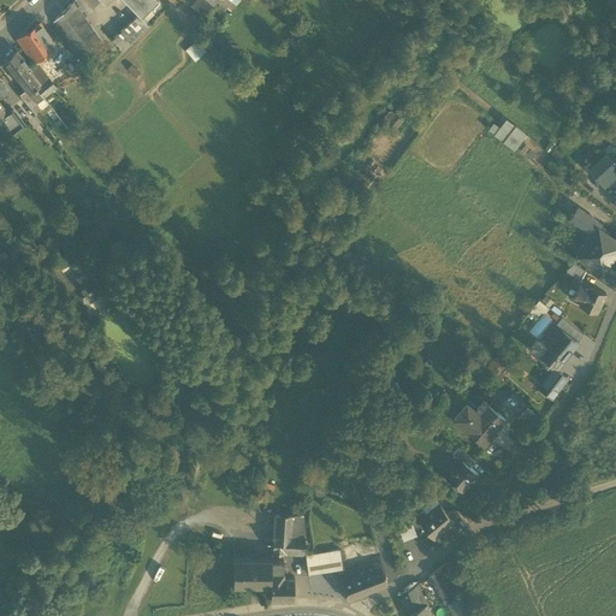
[(54,18),(63,31),(82,13),(78,9),(72,0),(54,18)]
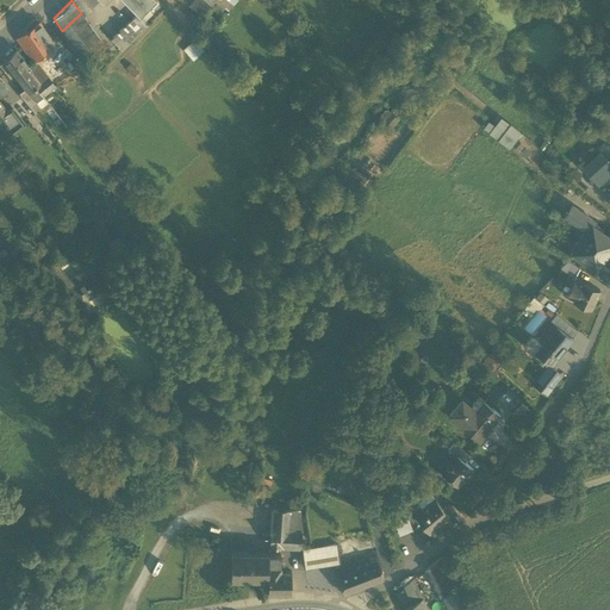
[(125,0),(138,12),(149,0),(125,0)]
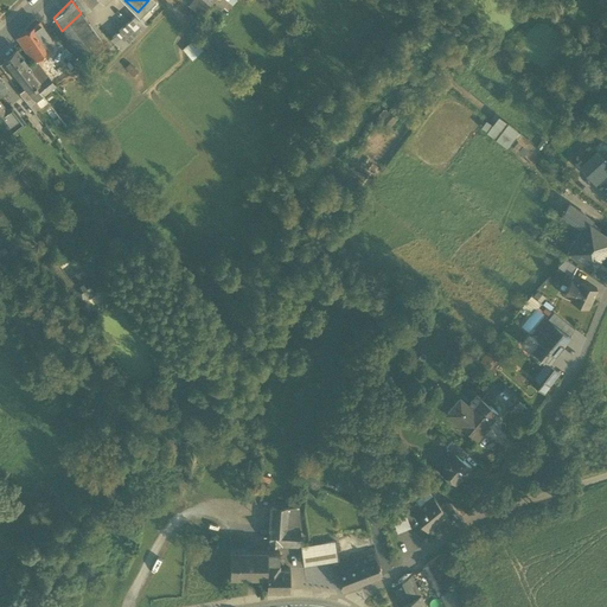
[(153,0),(148,0),(138,12),(139,14),(147,6),(153,0)]
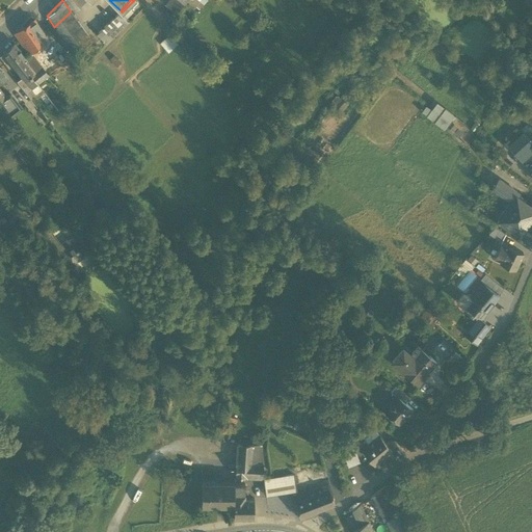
[(184,3),(180,0),(167,0),(164,3),(176,12),(184,3)]
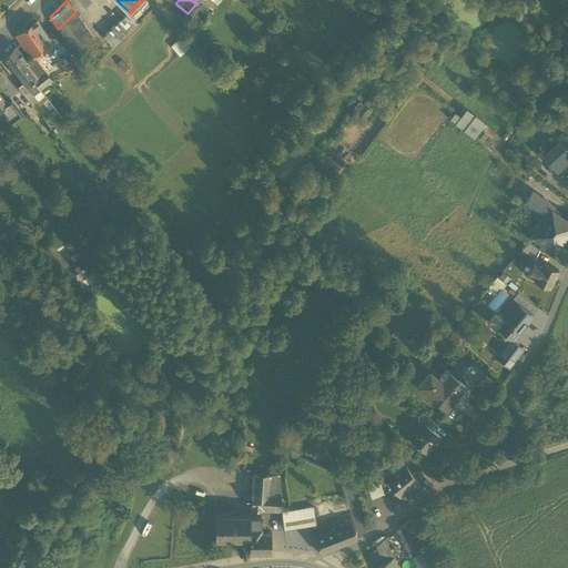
[(221,0),(212,0),(214,1),(209,8),(212,10),(221,0)]
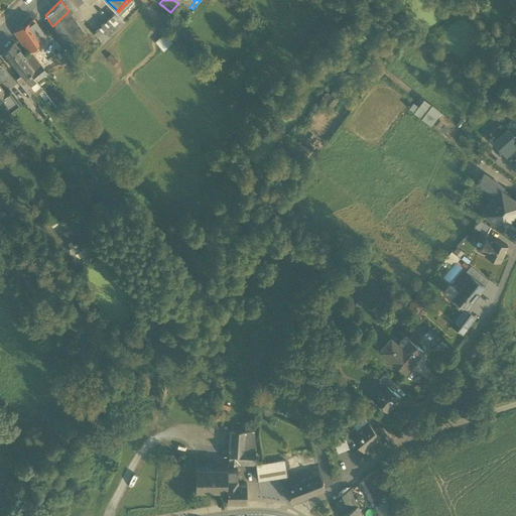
[(78,9),(72,1),(66,7),(69,11),(71,14),(78,9)]
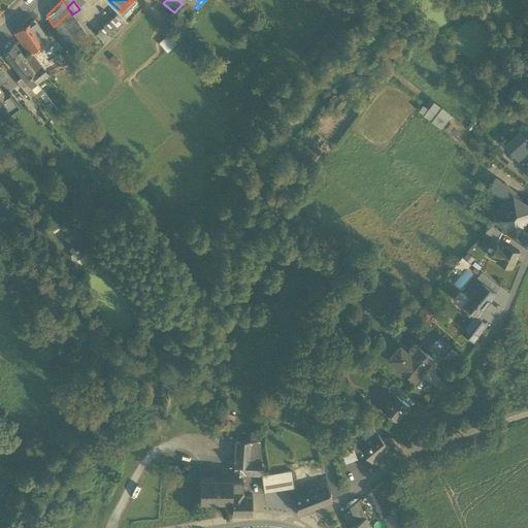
[(128,5),(121,12),(125,17),(132,9),(128,5)]
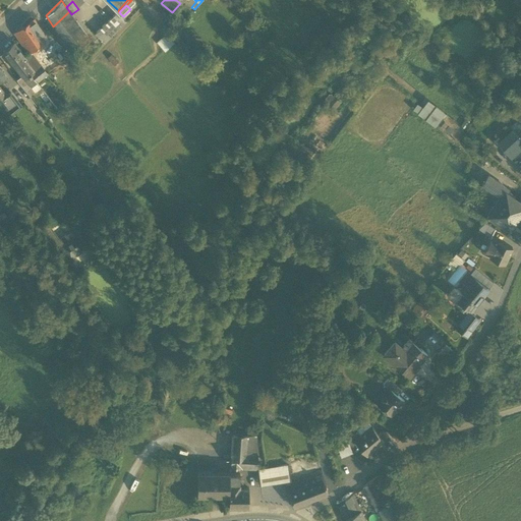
[(104,42),(126,19),(123,16),(119,12),(118,10),(116,12),(118,13),(115,15),(116,16),(98,35),(104,42)]
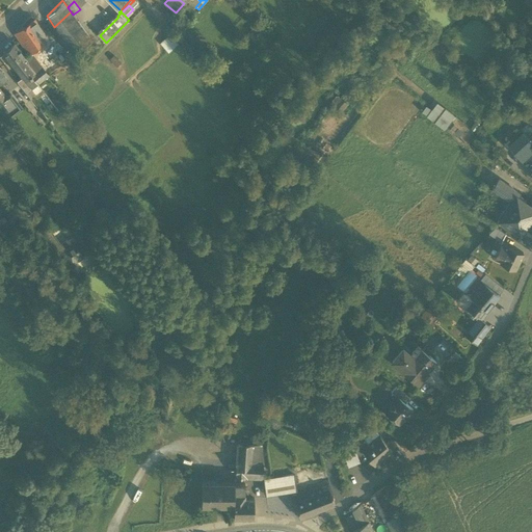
[(73,15),(71,11),(54,27),(73,52),(91,38),(73,15)]
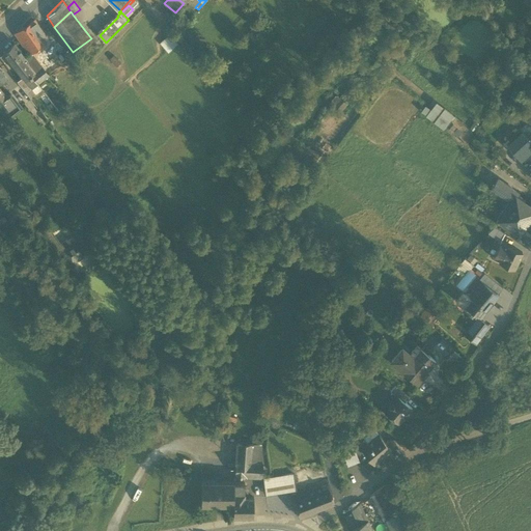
[(96,33),(100,35),(118,17),(117,16),(120,14),(118,12),(96,33)]
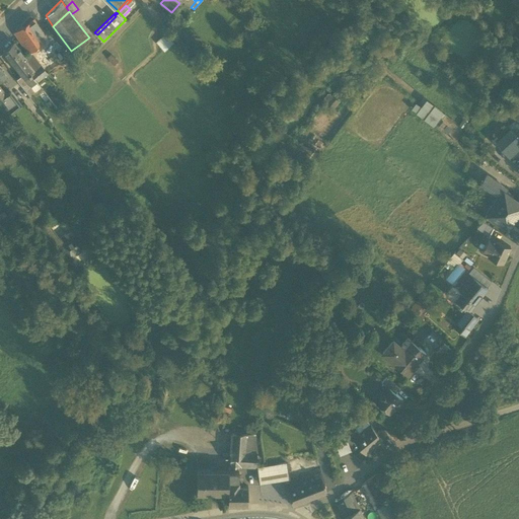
[(15,31),(28,51),(47,38),(33,18),(15,31)]
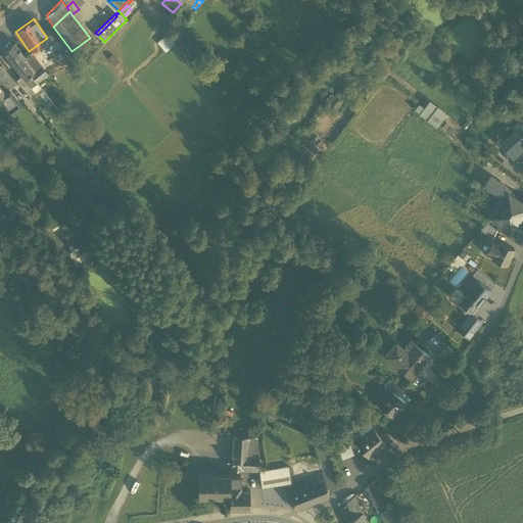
[(157,43),(164,50),(174,42),(167,34),(157,43)]
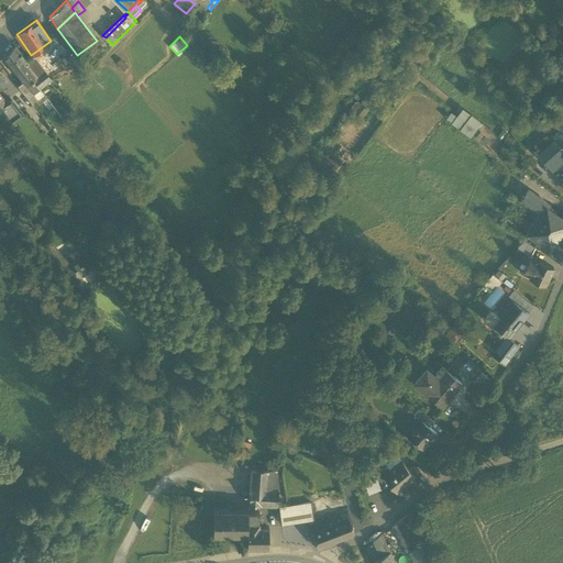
[(14,68),(15,67),(26,58),(15,45),(3,55),(14,68)]
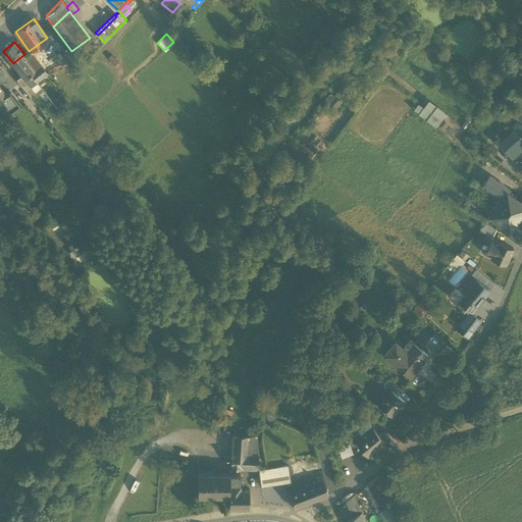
[(39,65),(42,63),(32,51),(25,56),(27,57),(24,58),(34,70),(39,65)]
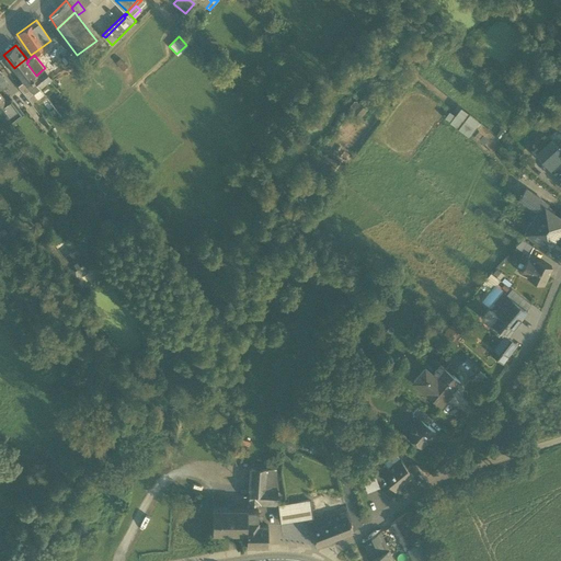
[(114,61),(122,70),(126,66),(118,57),(114,61)]
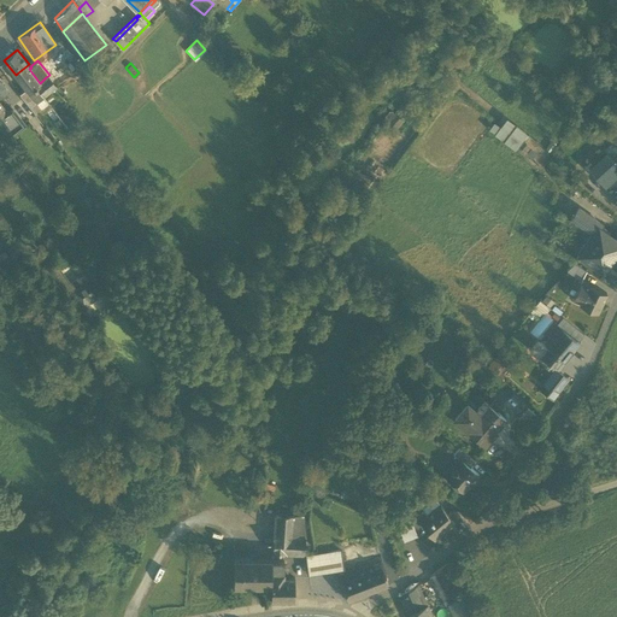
[(30,66),(29,64),(17,74),(24,83),(23,84),(25,88),(29,92),(35,86),(40,83),(29,69),(31,68),(30,66)]
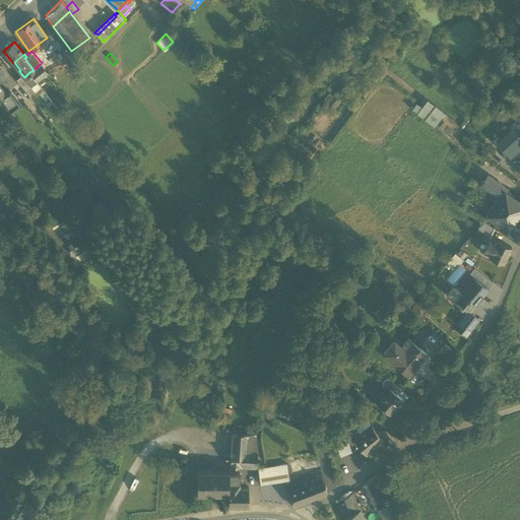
[(34,70),(29,72),(37,80),(45,73),(39,65),(34,70)]
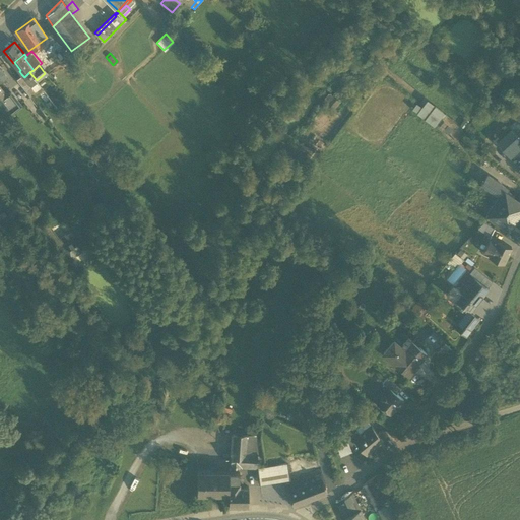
[(40,85),(37,80),(29,72),(24,77),(21,74),(16,77),(29,93),(36,89),(40,85)]
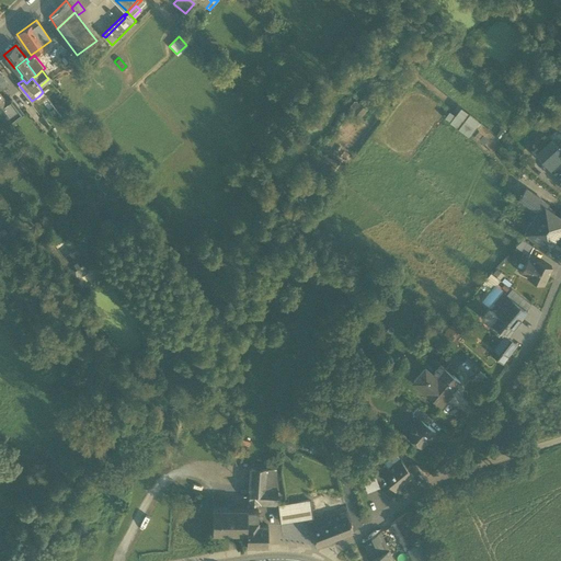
[(38,96),(49,111),(55,106),(43,92),(38,96)]
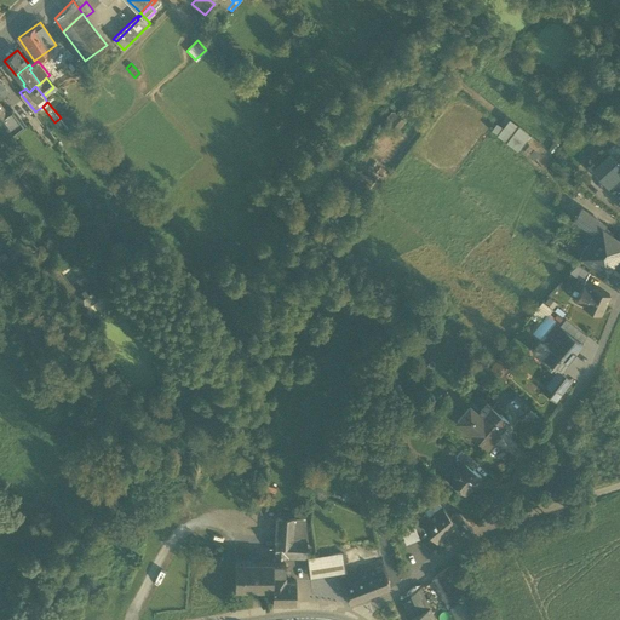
[(0,121),(11,135),(23,124),(12,110),(9,114),(1,120),(0,121)]
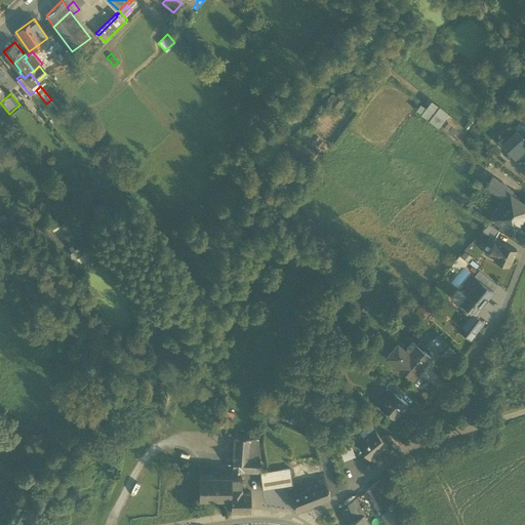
[(333,94),(326,103),(336,112),(344,103),(333,94)]
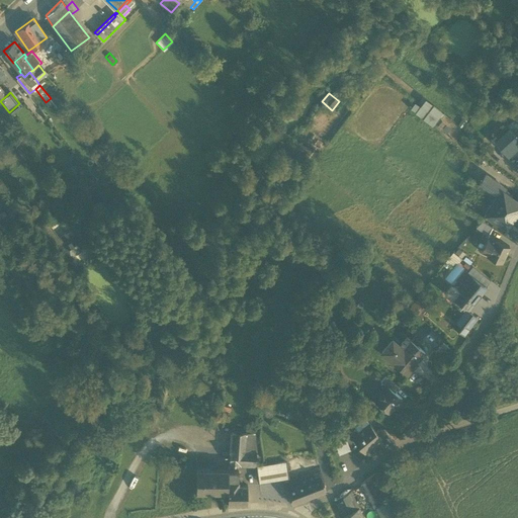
[(50,107),(51,107),(55,103),(51,98),(46,102),(50,107)]
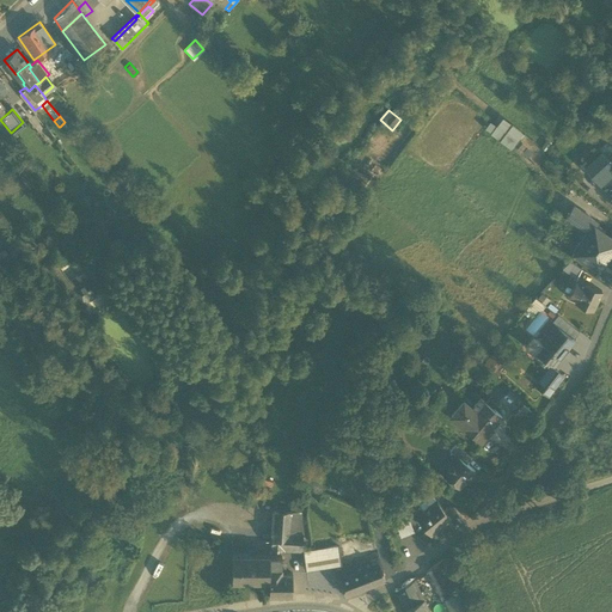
[(72,116),(65,122),(68,128),(75,122),(72,116)]
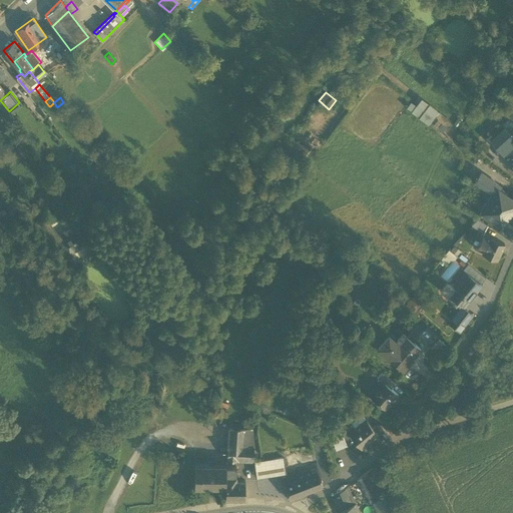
[(421,99),(410,113),(427,126),(437,112),(421,99)]
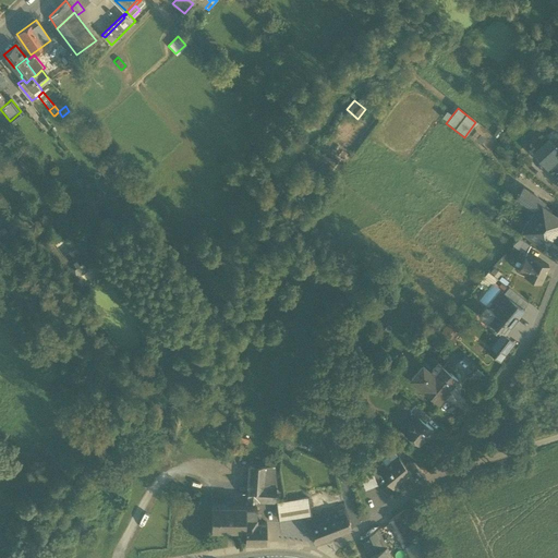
[(533,153),(547,169),(557,158),(557,153),(557,152),(557,150),(557,147),(549,138),(533,153)]
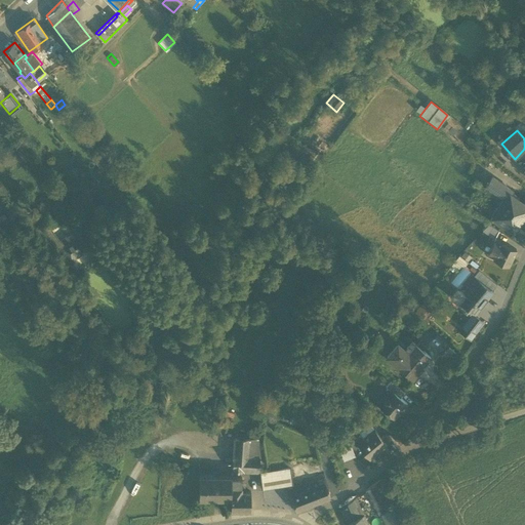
[(485,186),(506,200),(510,194),(510,195),(513,191),(492,176),(485,186)]
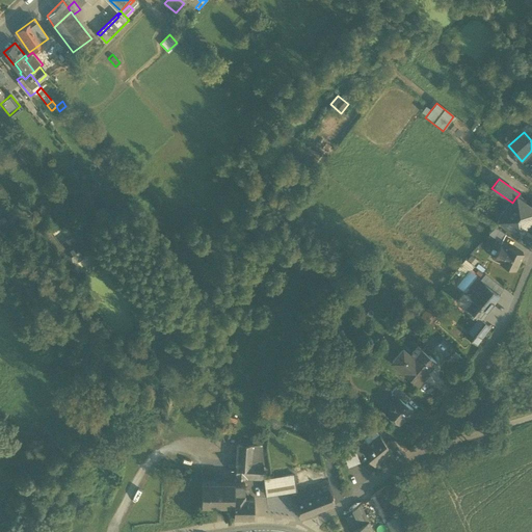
[(499,221),(520,236),(531,219),(531,208),(516,197),(516,196),(512,203),(499,221)]
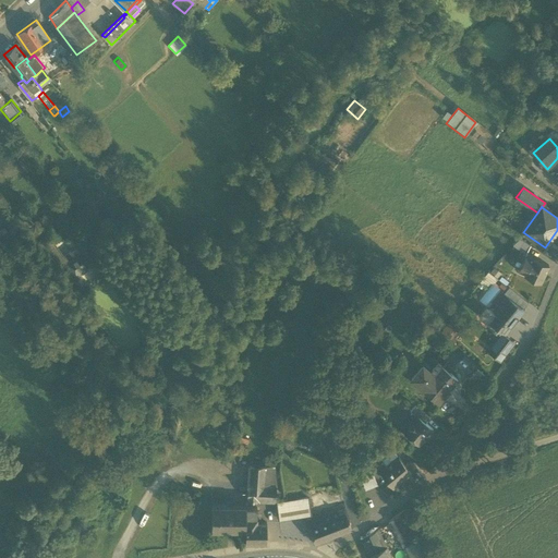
[(512,245),(525,255),(530,244),(520,238),(512,245)]
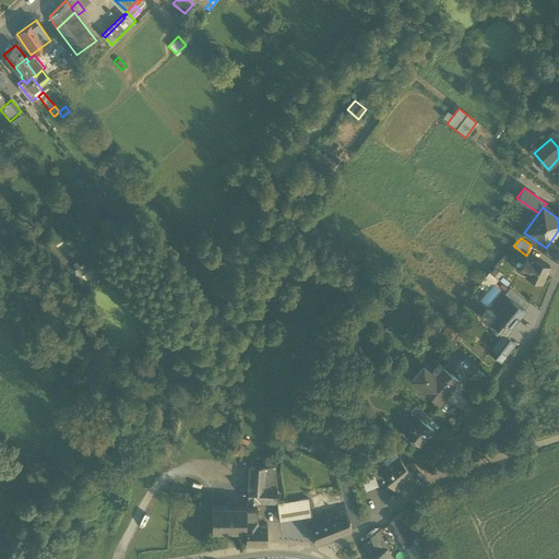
[(58,266),(63,262),(67,260),(63,256),(52,241),(44,248),(58,266)]
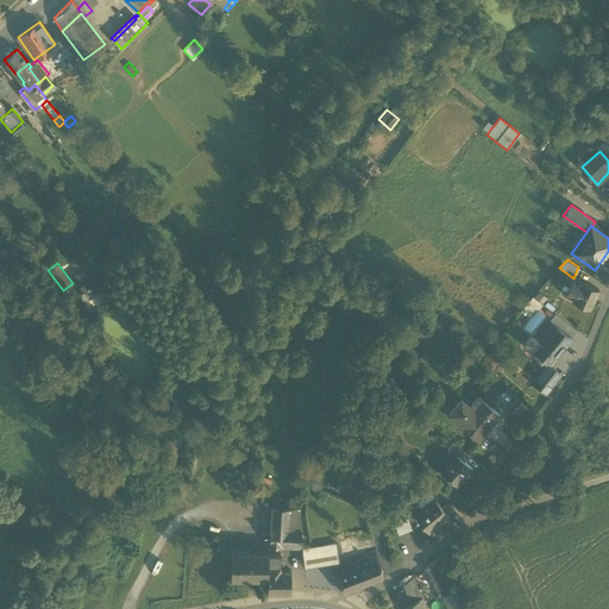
[(83,268),(69,278),(73,283),(69,286),(82,303),(83,303),(99,292),(100,290),(83,268)]
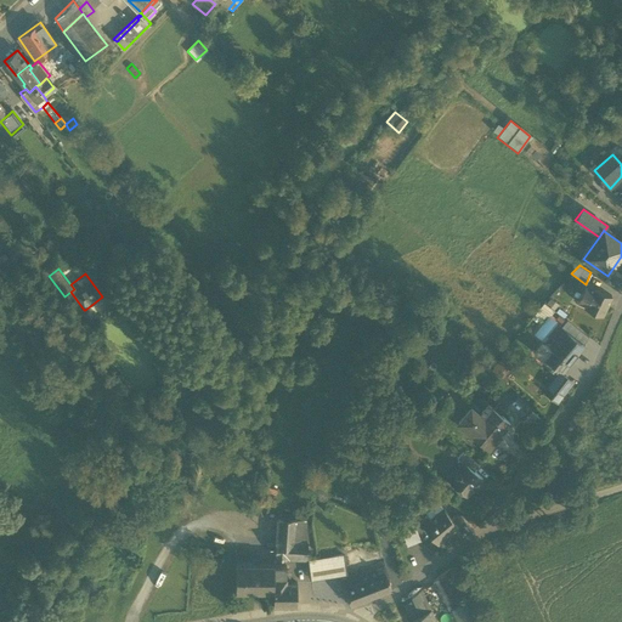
[(584,309),(603,317),(611,297),(586,284),(577,301),(586,306),(584,309)]
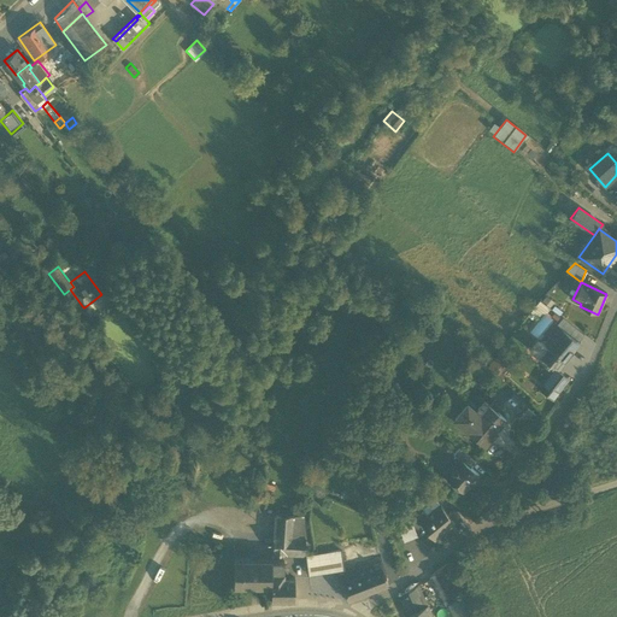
[(107,304),(100,295),(84,307),(92,316),(107,304)]
